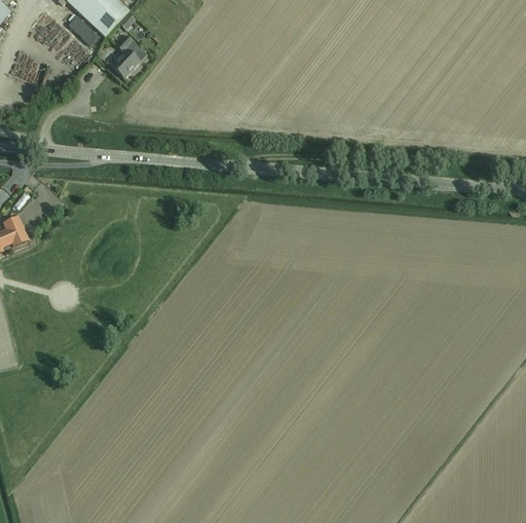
[(0,22),(11,10),(1,0),(0,0),(0,22)]
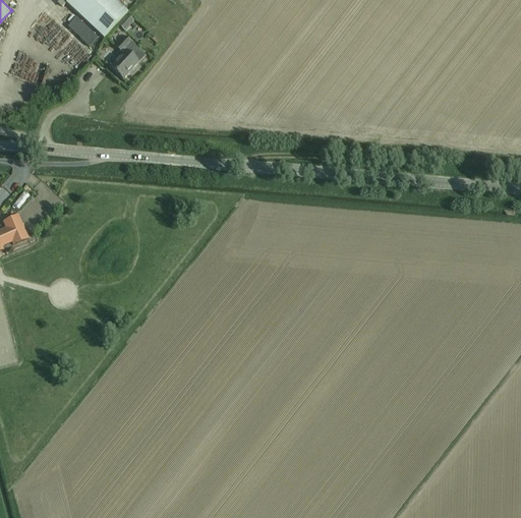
[(58,0),(57,1),(61,5),(62,6),(66,1),(105,37),(118,22),(127,12),(129,10),(117,0),(58,0)]
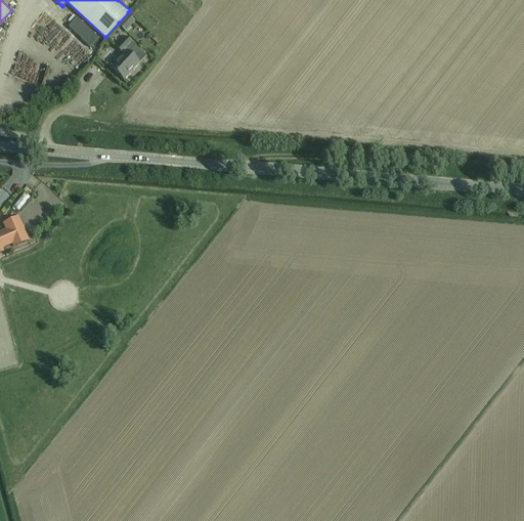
[(135,18),(128,12),(119,23),(126,29),(135,18)]
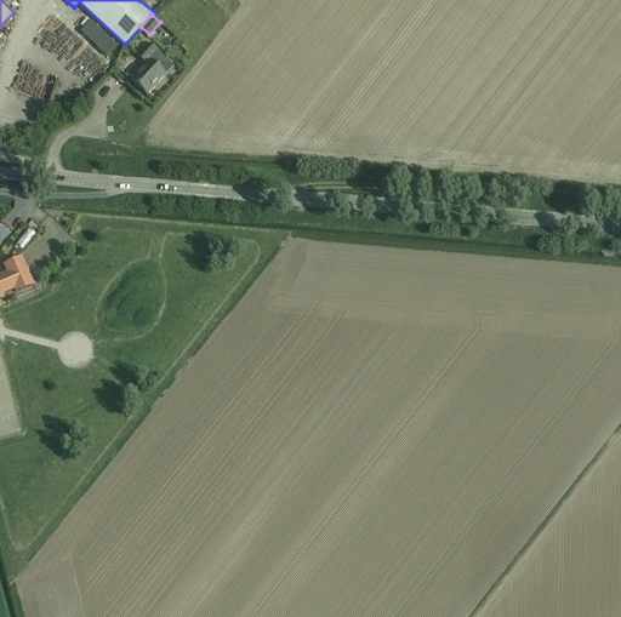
[(91,18),(81,29),(106,53),(117,43),(91,18)]
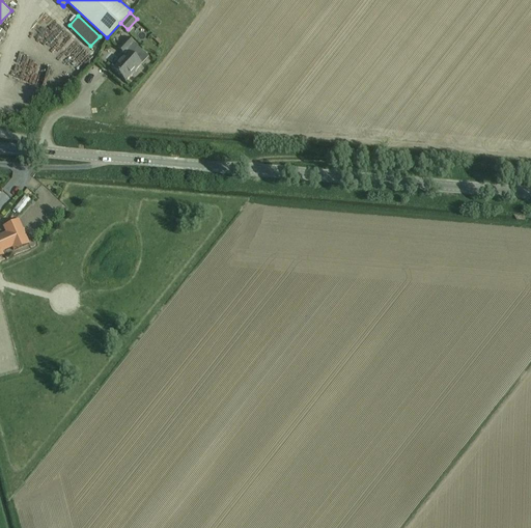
[(112,66),(126,78),(141,61),(127,48),(133,39),(129,35),(118,47),(126,52),(112,66)]
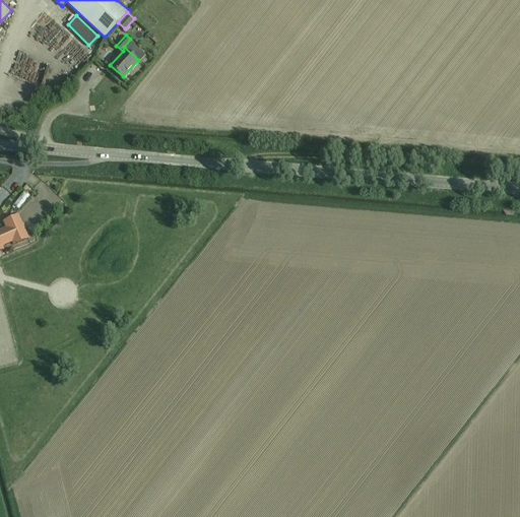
[(24,189),(13,203),(18,207),(29,193),(24,189)]
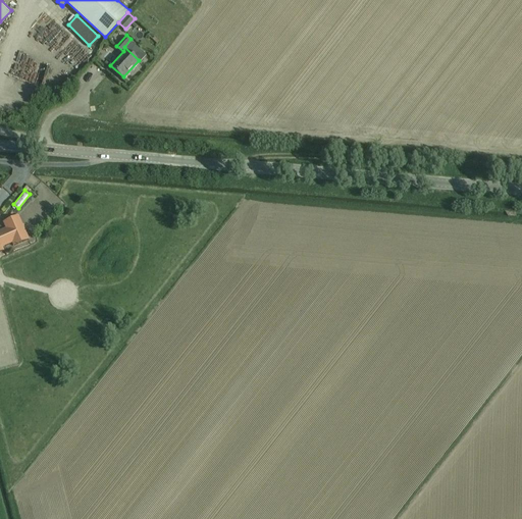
[(0,250),(4,248),(2,245),(12,241),(13,244),(30,237),(18,212),(3,219),(5,225),(0,227),(0,250)]
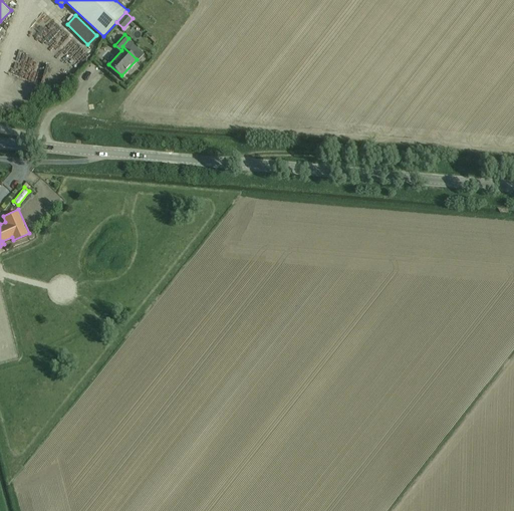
All buildings are outlined.
